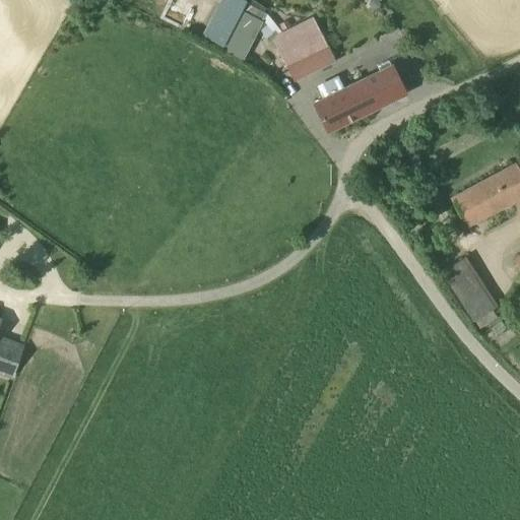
[(224,0),(206,37),(223,46),(246,2),(242,0),(224,0)]
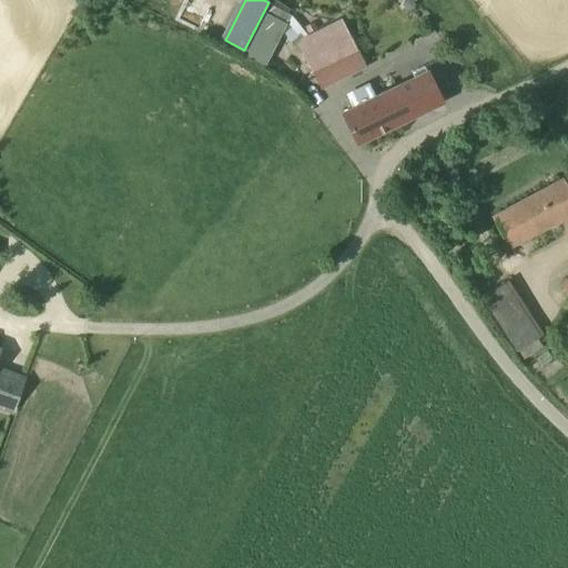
[(365,66),(343,21),(298,43),(321,89),(365,66)]
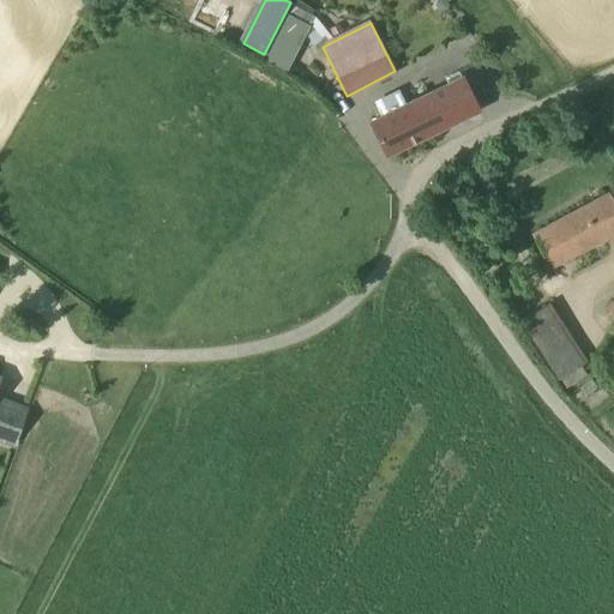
[(429,94),(446,127),(480,110),(464,78),(429,94)]
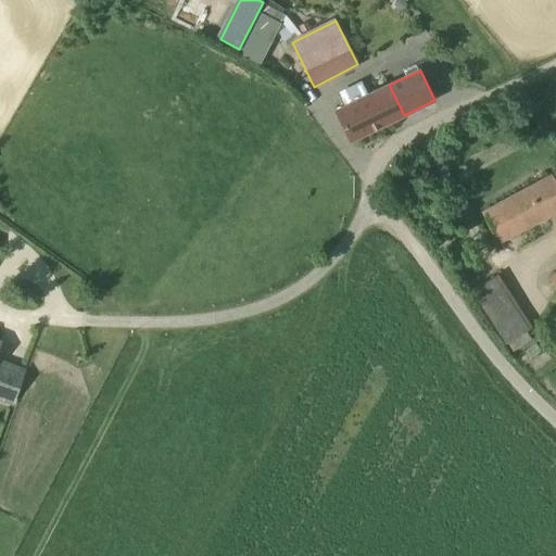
[(404,115),(389,85),(336,111),(351,141),(404,115)]
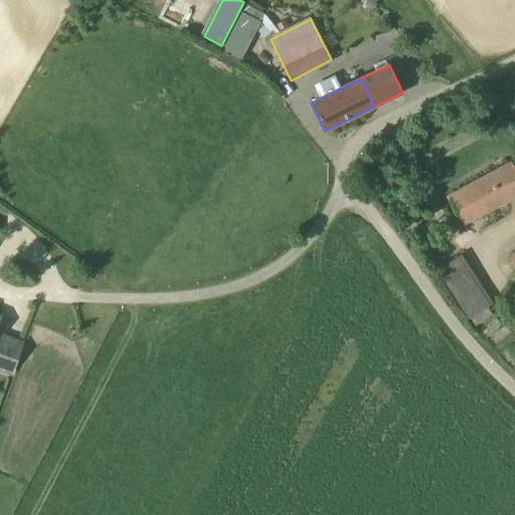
[(447,198),(463,223),(514,196),(514,167),(512,163),(447,198)]
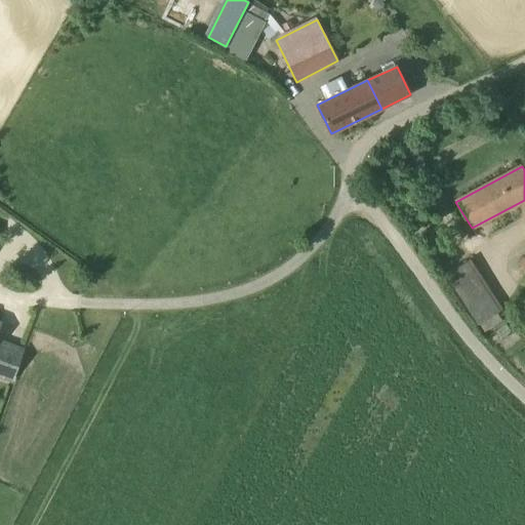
[(475,256),(449,267),(473,323),(498,312),(475,256)]
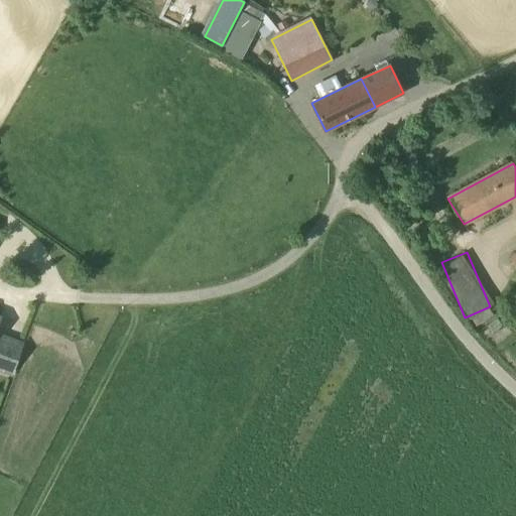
[(0,320),(1,319),(0,318),(0,369),(11,373),(16,359),(21,344),(0,336),(0,320)]
